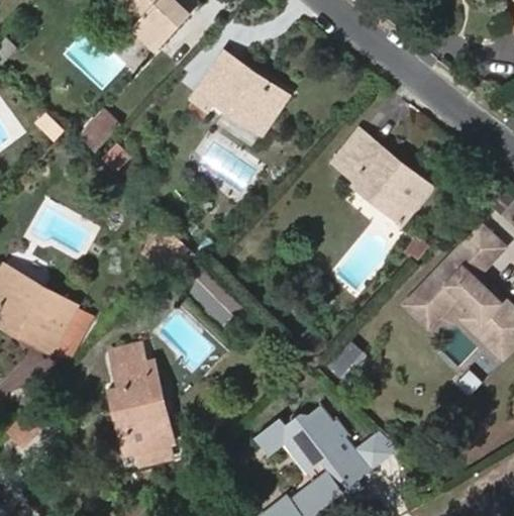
[(158,46),(192,9),(180,0),(125,0),(143,17),(134,26),(158,46)]
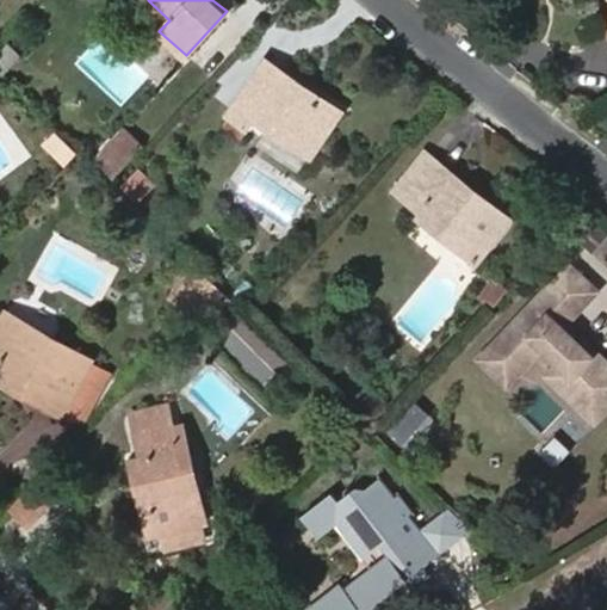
[(212,0),(227,11),(231,4),(227,0),(212,0)]
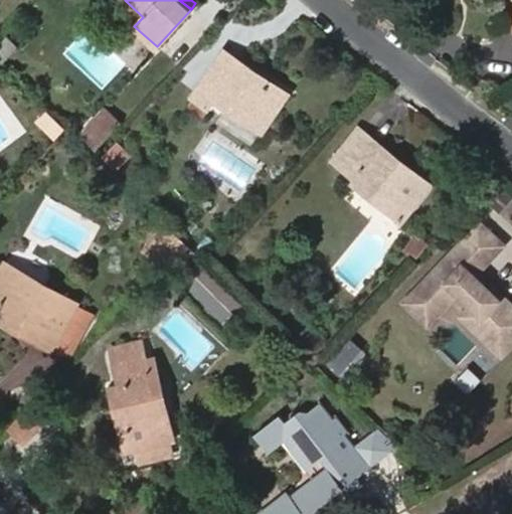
[(271,81),(224,51),(213,68),(225,76),(232,65),(267,88),(271,81)]
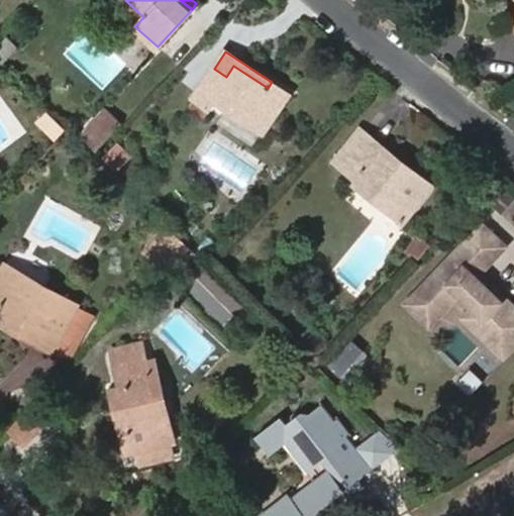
[(272,82),(268,88),(233,66),(226,77),(214,69),(195,97),(210,107),(216,99),(240,115),(243,111),(262,124),(284,91),(272,82)]
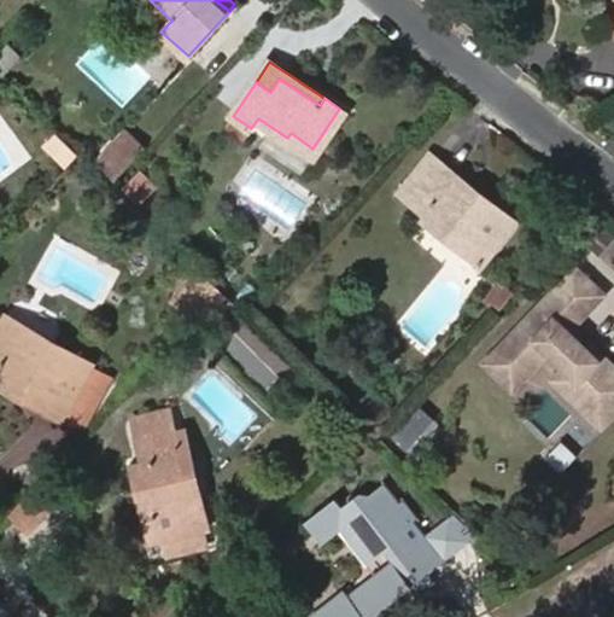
[(93,158),(115,180),(144,147),(122,127),(93,158)]
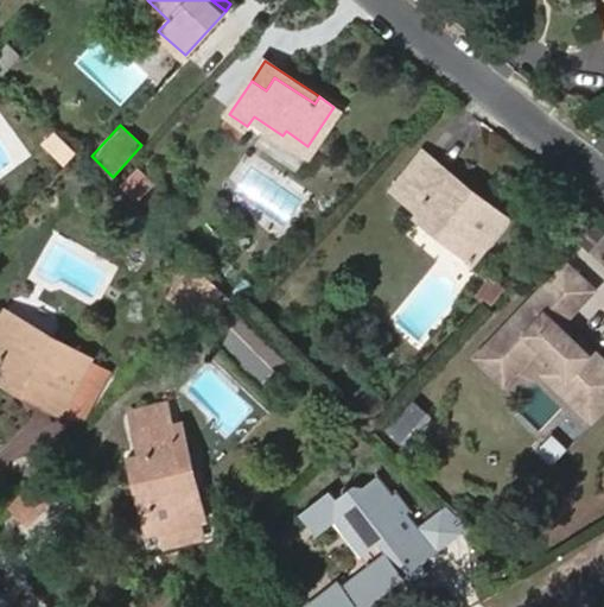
[(63,166),(75,153),(53,132),(42,145),(63,166)]
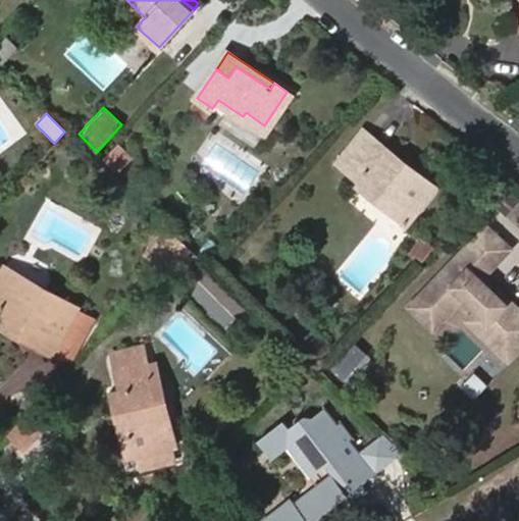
[(431,189),(411,173),(414,169),(363,129),(338,161),(408,218),(431,189)]
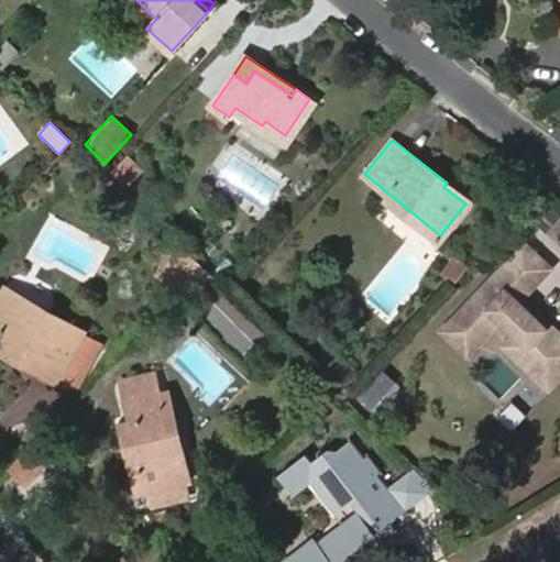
[(465,204),(469,198),(447,183),(443,187),(465,204)]
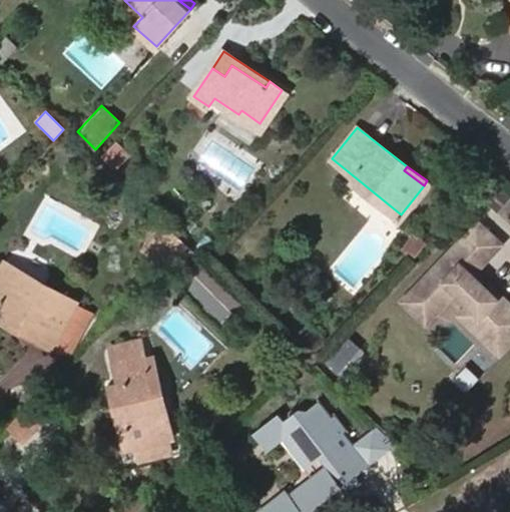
[(475,270),(501,241),(478,220),(458,240),(478,261),(467,270),(496,298),(499,294),(475,270)]
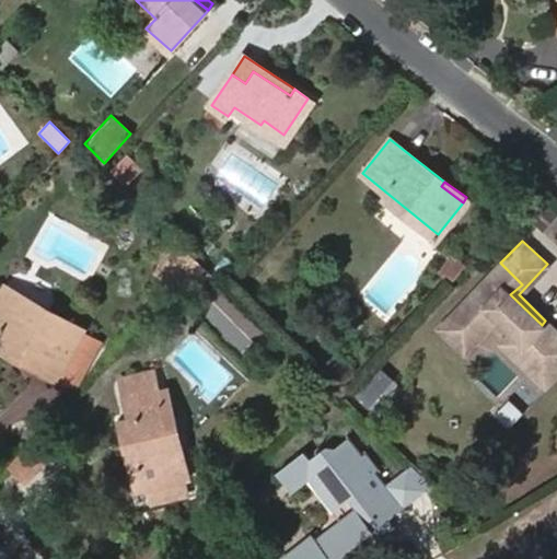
[(160,272),(172,284),(192,263),(180,251),(160,272)]
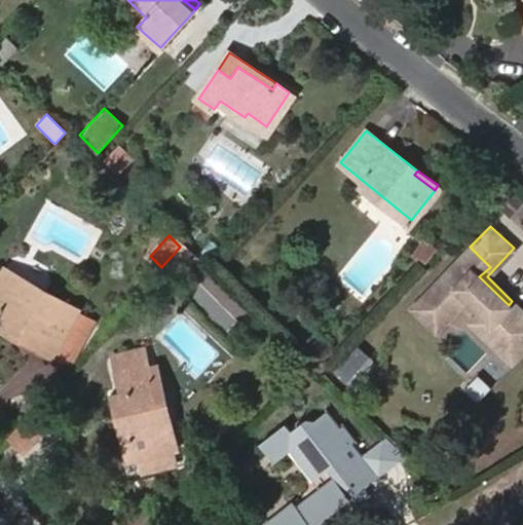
[(161,267),(174,278),(193,258),(180,247),(161,267)]
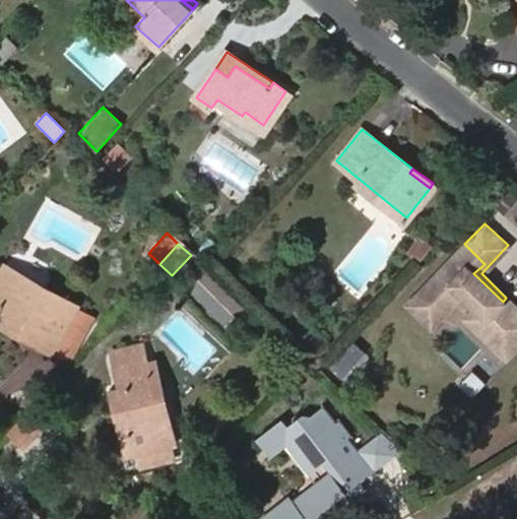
[(516,308),(506,298),(503,302),(473,273),(485,264),(464,244),(453,254),(457,259),(442,274),(438,271),(406,303),(422,318),(438,302),(446,310),(461,295),(474,308),(464,318),(493,344),(497,341),(509,353),(516,345),(516,308)]
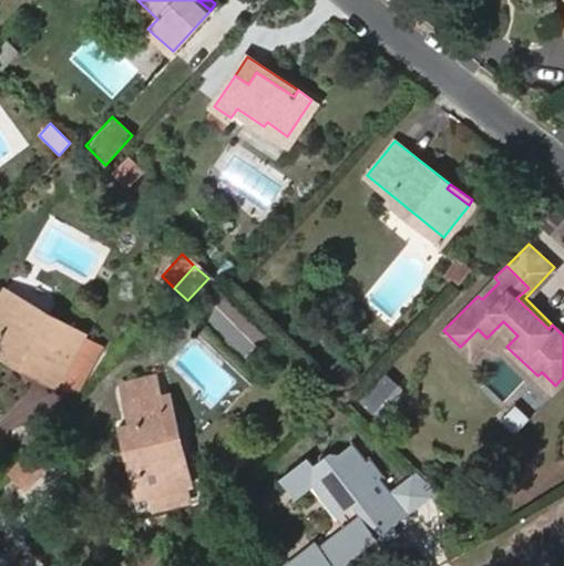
[(494,277),(478,296),(482,299),(499,283),(494,277)]
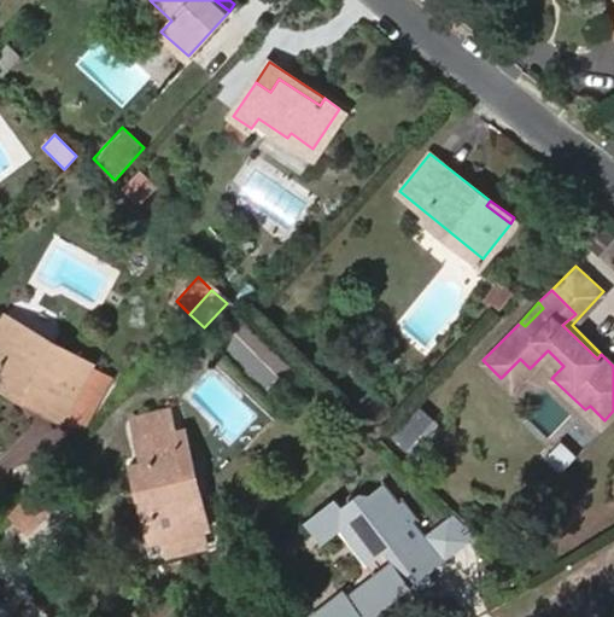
[(88,366),(89,364),(6,316),(0,327),(0,358),(1,359),(0,361),(0,372),(29,389),(24,399),(59,418),(64,411),(88,366)]
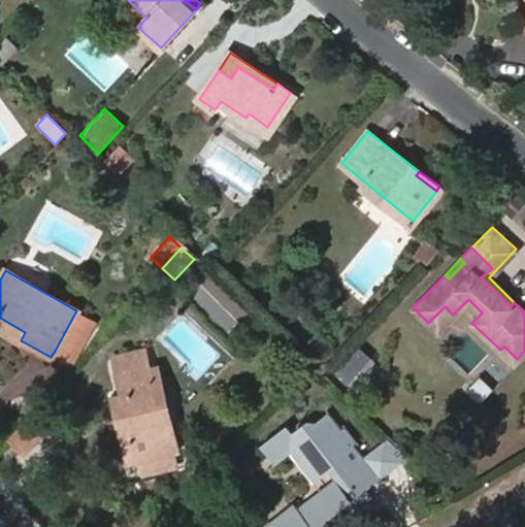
[(25,332),(0,318),(0,308),(1,306),(0,305),(0,328),(21,340),(25,332)]
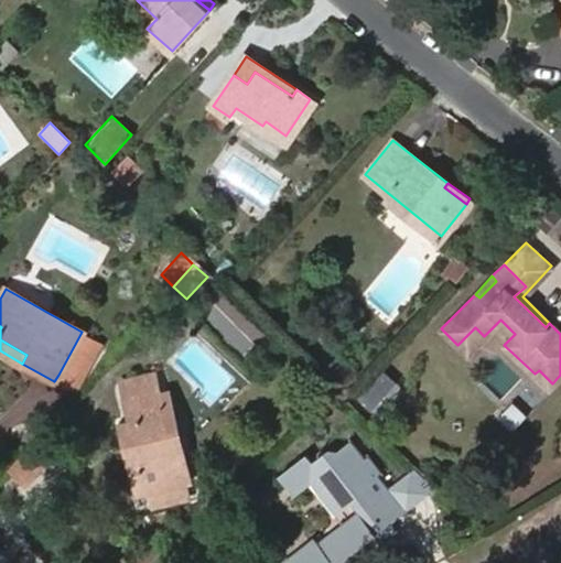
[(457,345),(466,354),(484,336),(475,327),(457,345)]
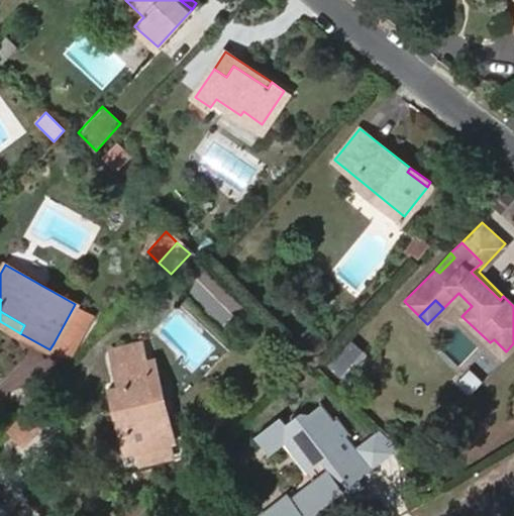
[(54,343),(73,354),(94,317),(74,306),(54,343)]
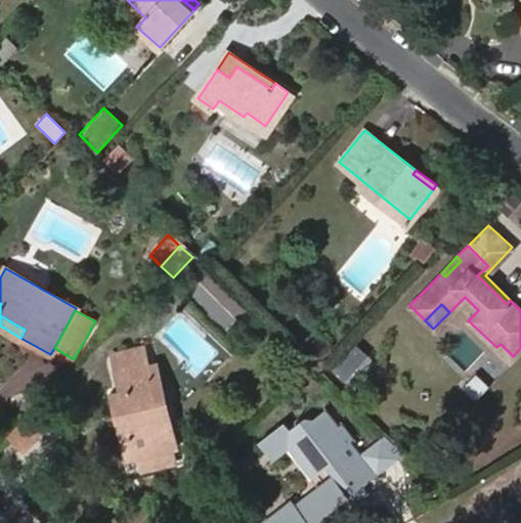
[(496,347),(510,360),(513,356),(501,344),(496,347)]
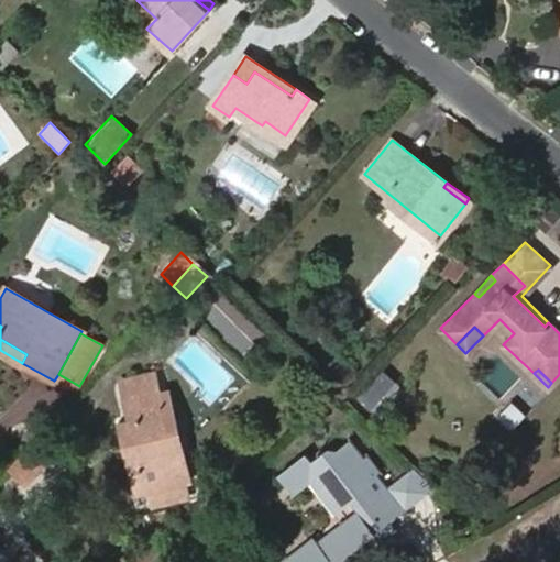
[(160,372),(123,381),(127,403),(164,394),(160,372)]
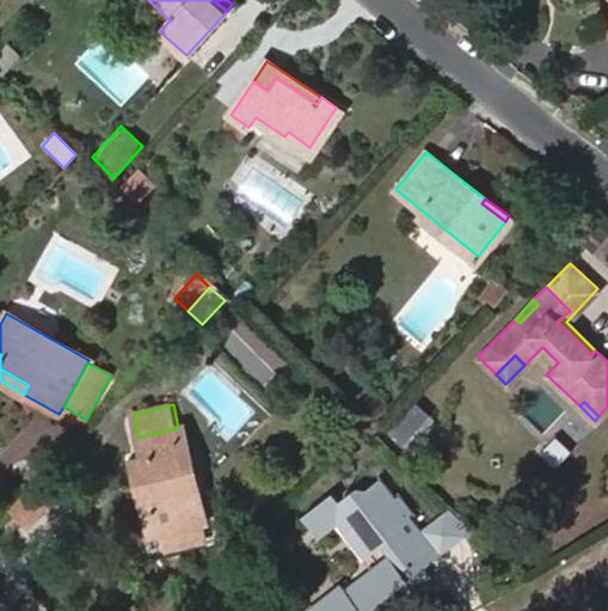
[(392,426),(404,440),(425,419),(413,405),(392,426)]
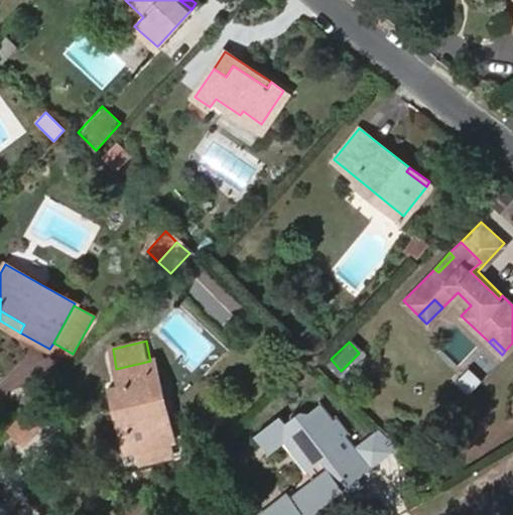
[(168,442),(172,440),(153,360),(150,361),(116,369),(119,388),(110,390),(117,420),(123,418),(130,452),(136,451),(140,465),(172,459),(168,442)]
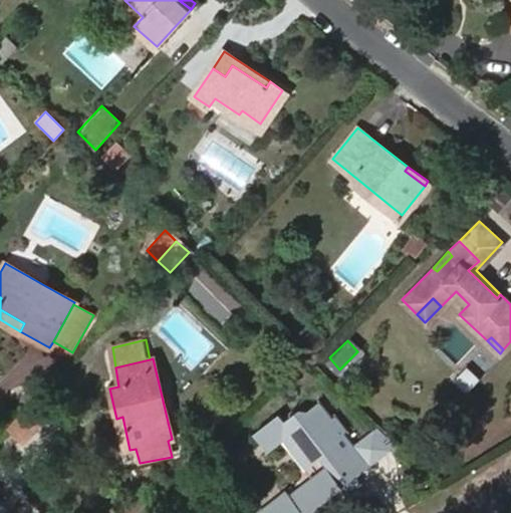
[(7,429),(21,441),(39,421),(33,416),(40,407),(33,401),(7,429)]
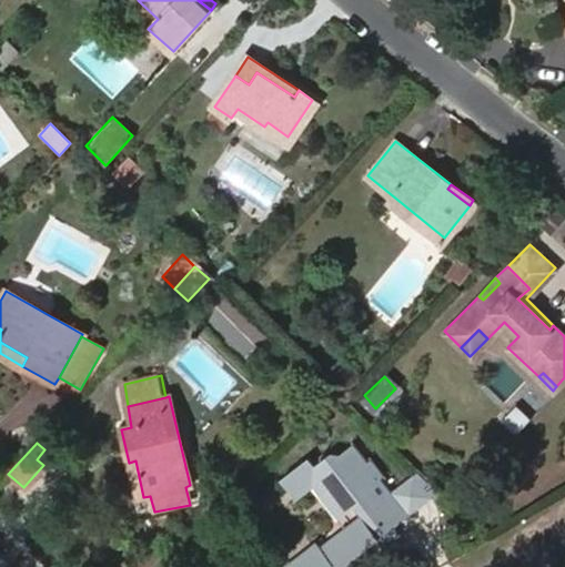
[(409,515),(392,493),(381,479),(384,476),(370,457),(366,459),(354,444),(339,455),(330,452),(313,464),(309,457),(279,481),(295,502),(311,489),(335,520),(353,509),(360,516),(320,546),(315,542),(286,564),(288,566),(341,566),(377,538),(394,526),(409,515)]
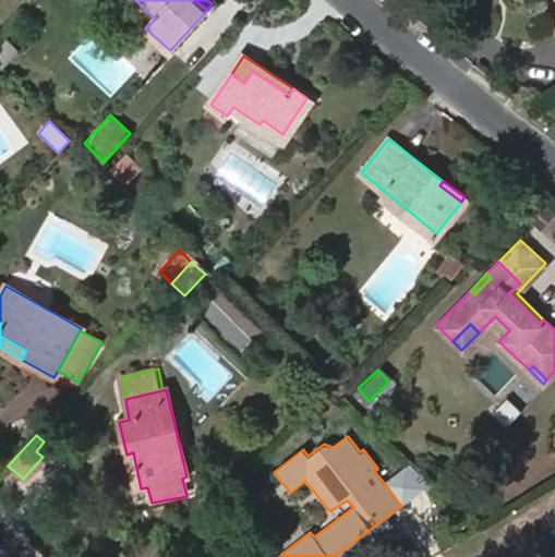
[(127,455),(134,489),(141,488),(133,452),(127,455)]
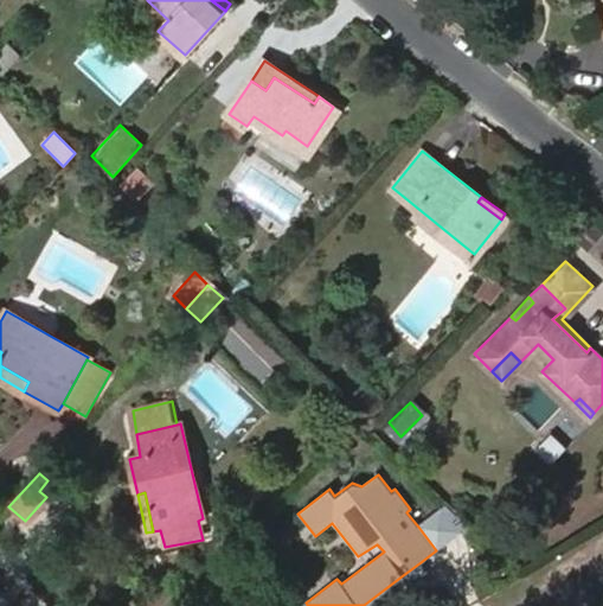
[(457,533),(468,524),(447,504),(438,511),(457,533)]
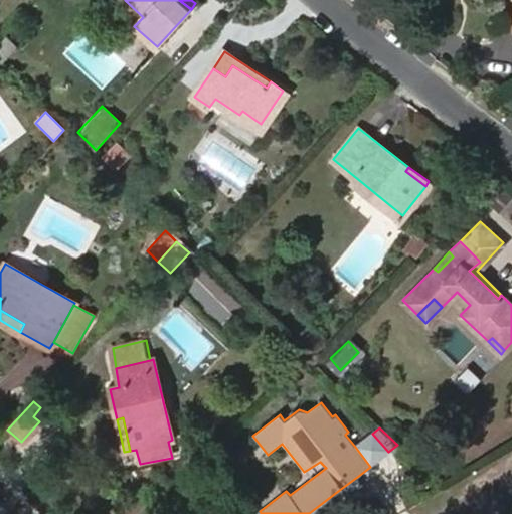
[(370,467),(388,452),(372,434),(355,447),(370,467)]
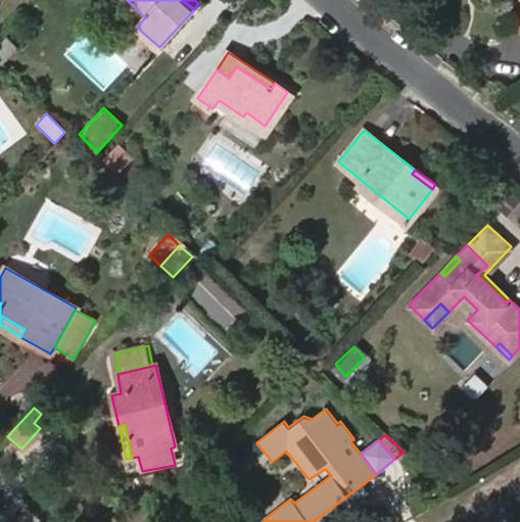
[(355,504),(370,492),(363,484),(347,495),(355,504)]
